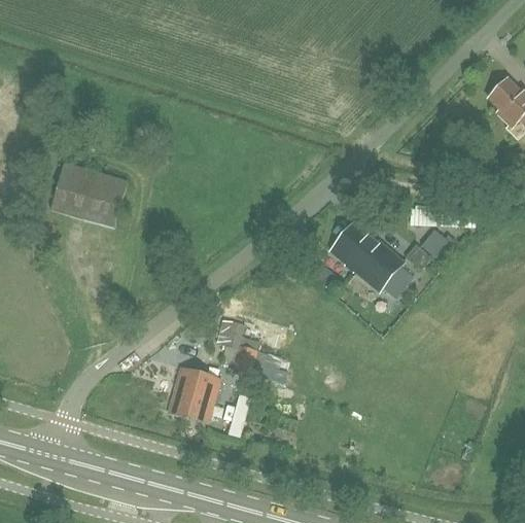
[(524,94),(521,90),(518,93),(505,80),(487,98),(498,109),(495,111),(508,124),(503,128),(516,139),(524,130),(524,94)]
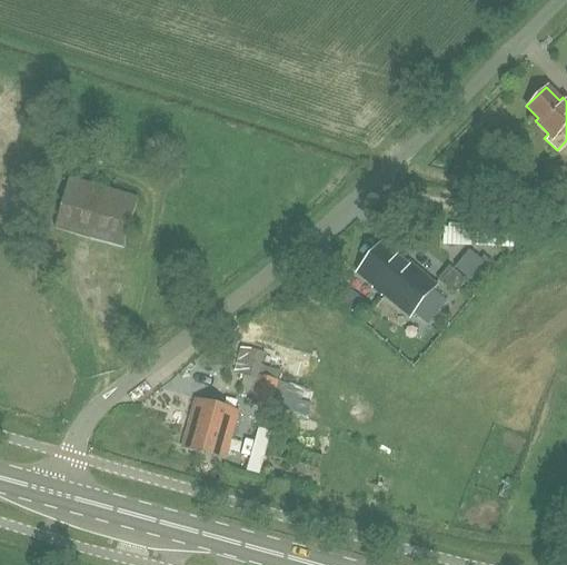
[(121,245),(136,196),(67,177),(53,226),(121,245)]
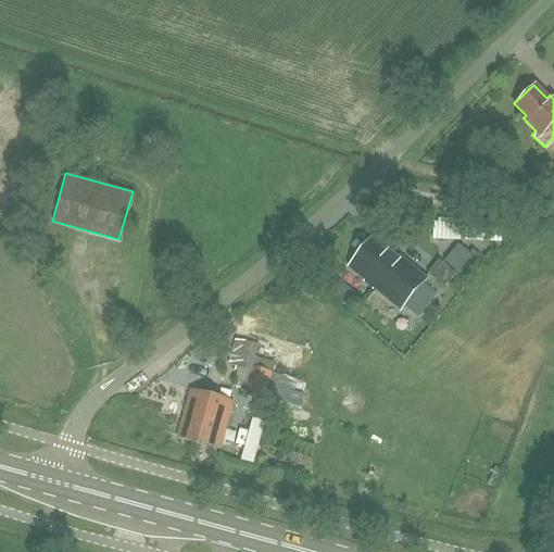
[(501,240),(501,221),(431,217),(431,237),(501,240)]
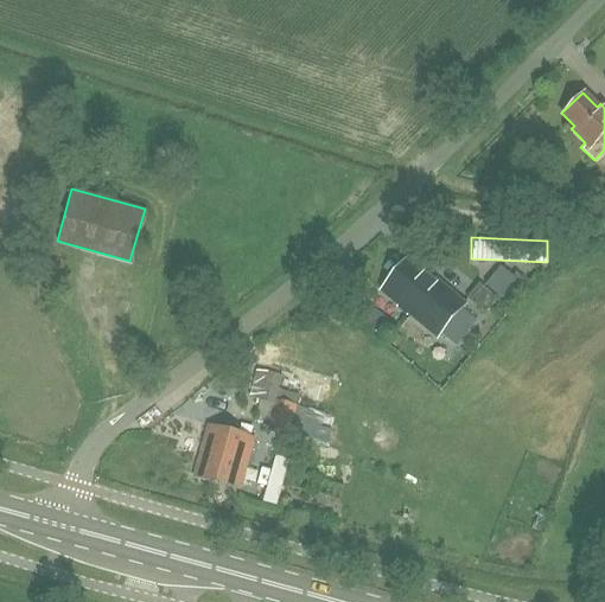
[(381,288),(435,334),(463,302),(407,256),(381,288)]
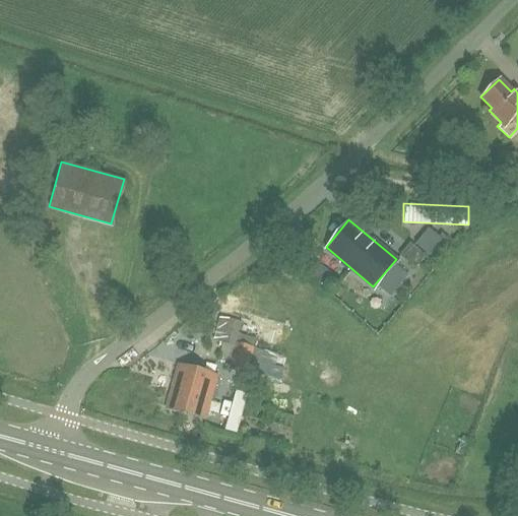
[(446,241),(428,226),(414,242),(433,257),(446,241)]
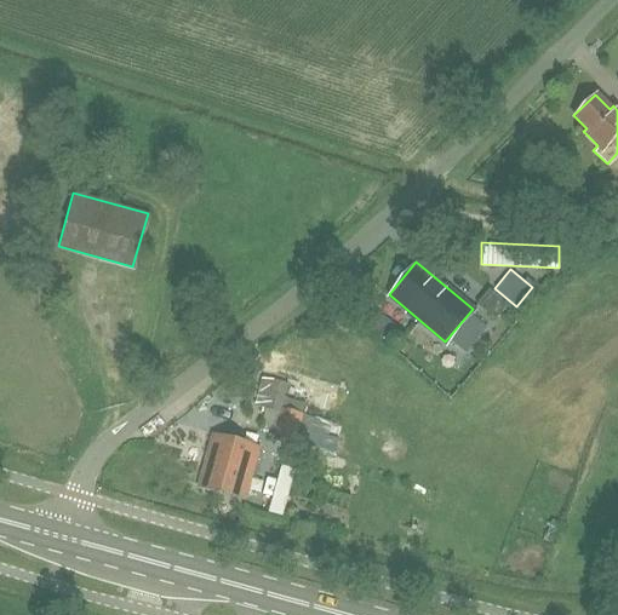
[(508,302),(488,286),(476,302),(495,317),(508,302)]
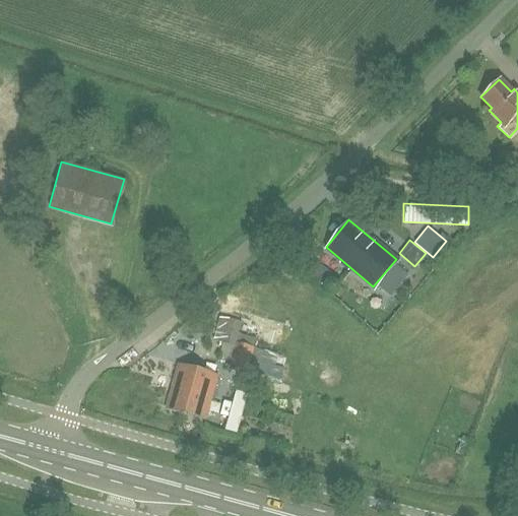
[(255,336),(215,326),(211,338),(219,340),(214,360),(228,364),(247,369),(258,372),(263,348),(253,346),(255,336)]
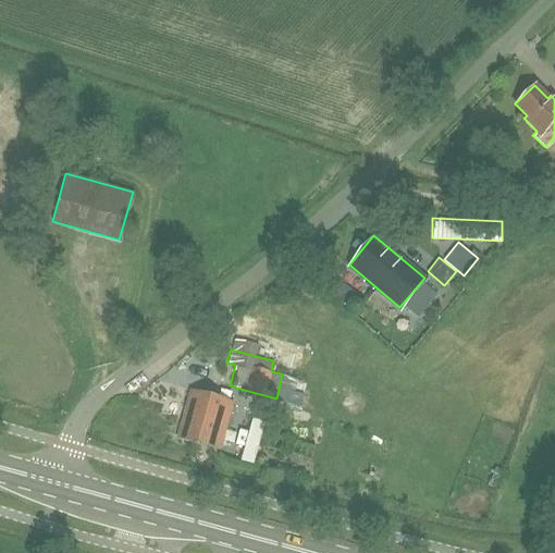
[(219,446),(231,400),(188,389),(175,434),(219,446)]
